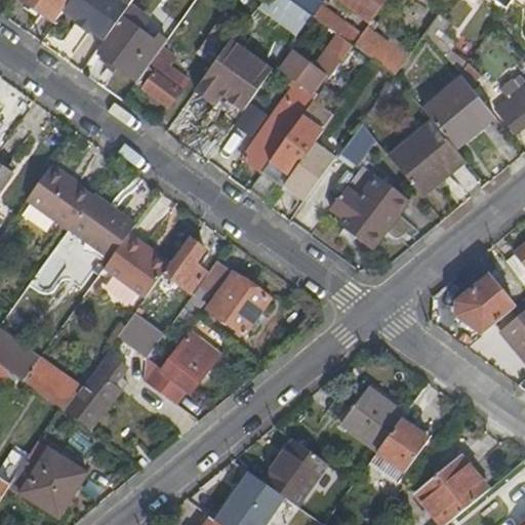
[(65,9),(71,0),(27,0),(56,21),(65,9)]
